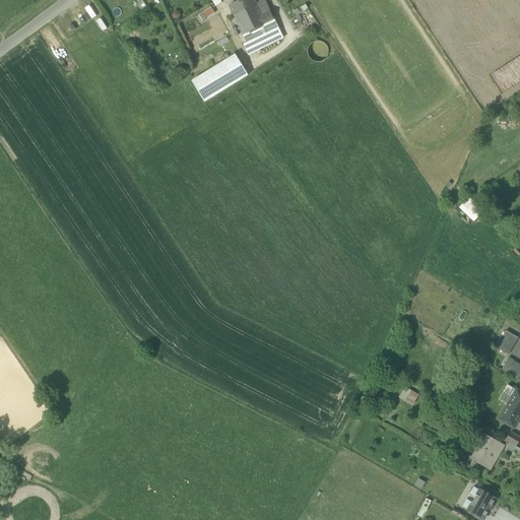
[(234,15),(256,4),(254,0),(241,0),(229,6),(234,15)]
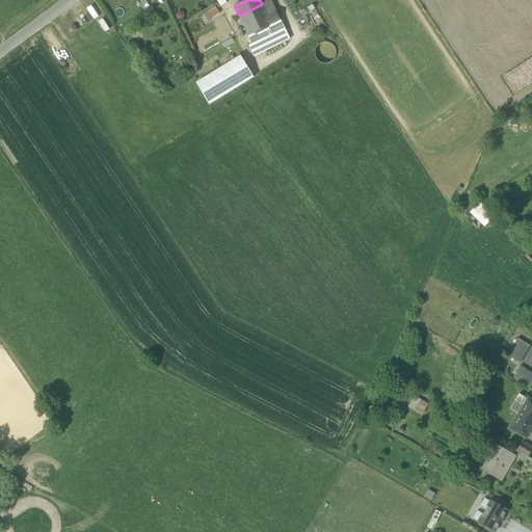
[(270,0),(262,4),(267,16),(275,11),(270,0)]
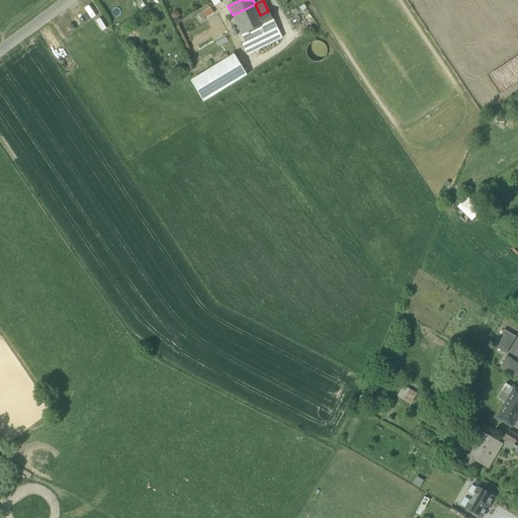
[(233,15),(242,34),(260,25),(272,19),(271,15),(273,14),(270,10),(268,11),(260,15),(255,4),(233,15)]
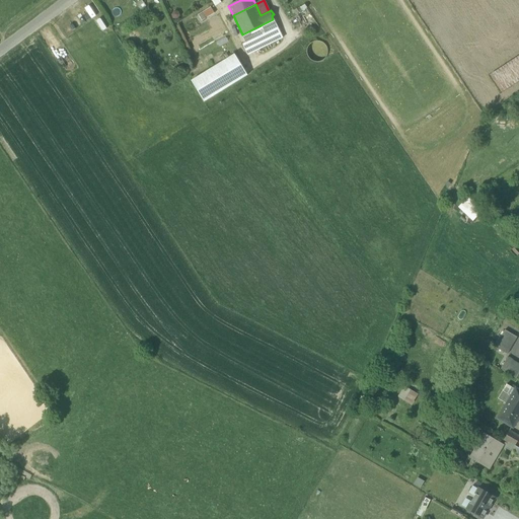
[(211,7),(200,13),(203,19),(214,12),(211,7)]
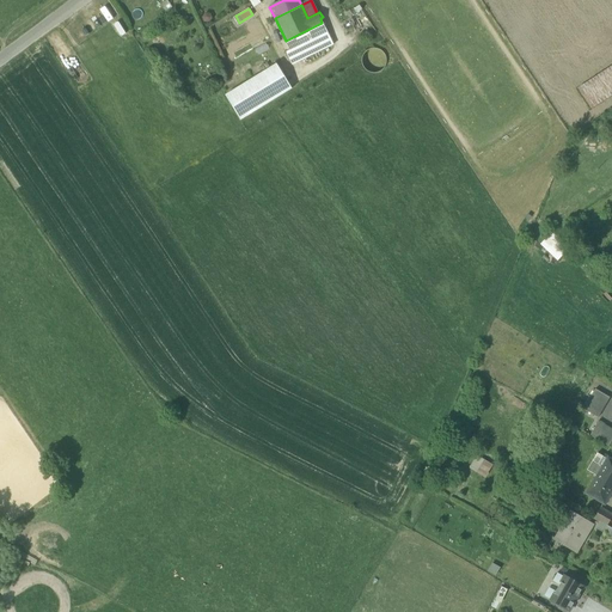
[(322,23),(307,30),(319,53),(334,46),(323,23),(322,23)]
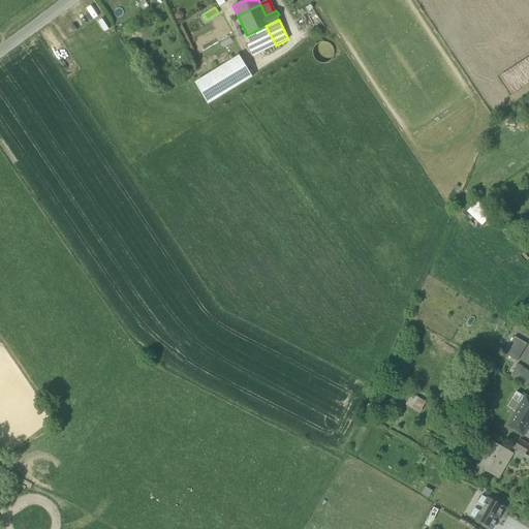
[(253,56),(276,45),(266,26),(247,35),(251,43),(247,45),(253,56)]
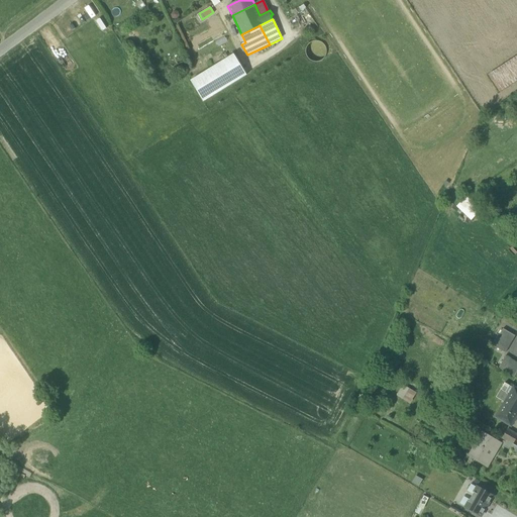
[(308,59),(314,62),(320,61),(325,57),(326,49),(323,44),(317,41),(311,42),(306,46),(305,53),(308,59)]
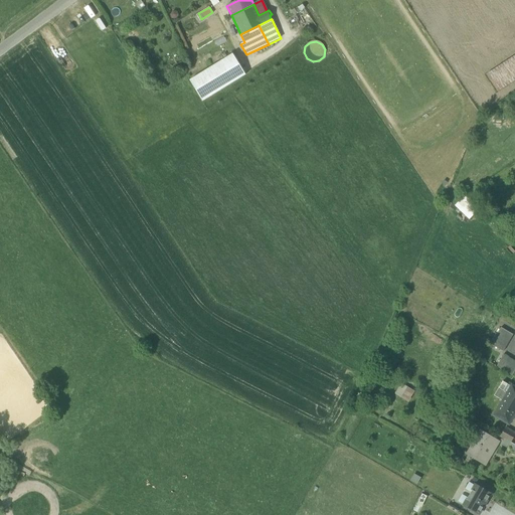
[(190,80),(202,102),(245,74),(232,54),(190,80)]
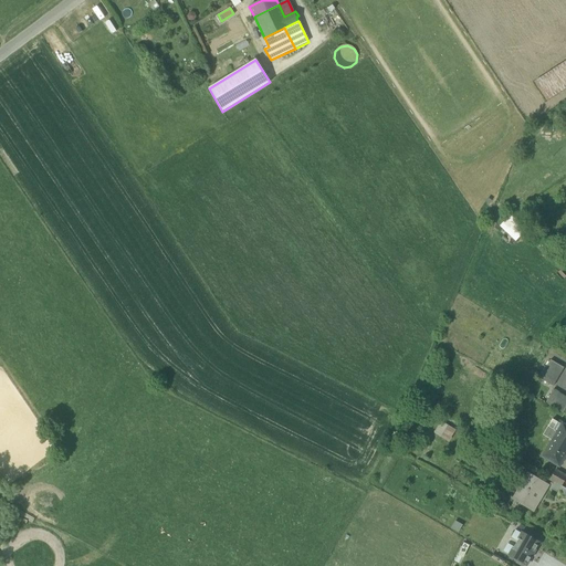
[(565,61),(534,82),(546,101),(565,86),(565,61)]
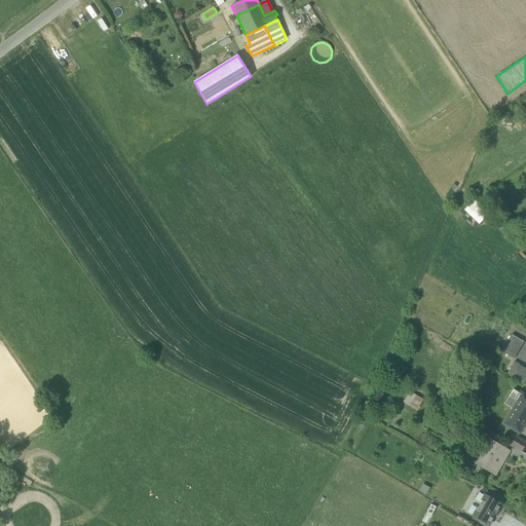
[(239,100),(227,103),(229,114),(242,112),(239,100)]
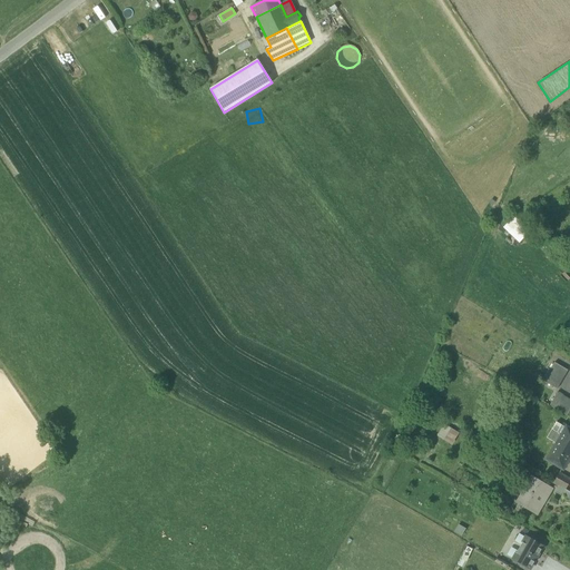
[(542,172),(538,157),(531,159),(536,174),(542,172)]
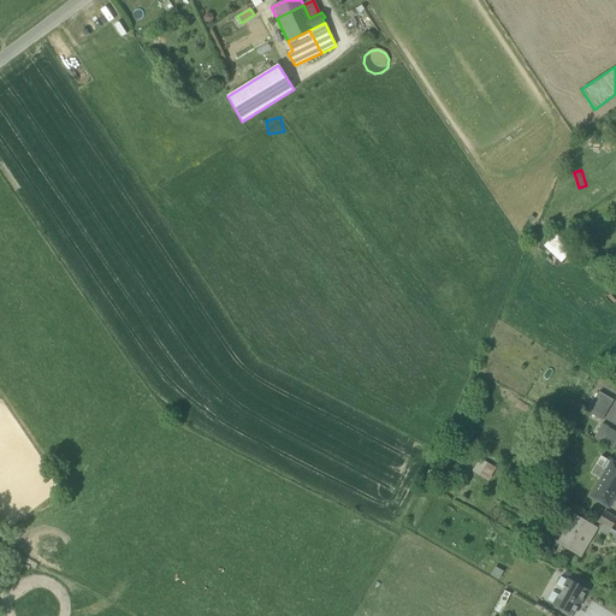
[(286,187),(280,175),(265,182),(271,194),(286,187)]
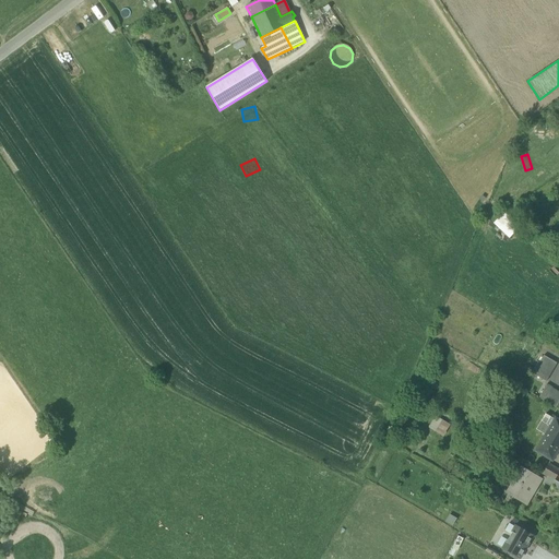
[(6,200),(19,215),(23,212),(19,206),(26,200),(19,190),(6,200)]
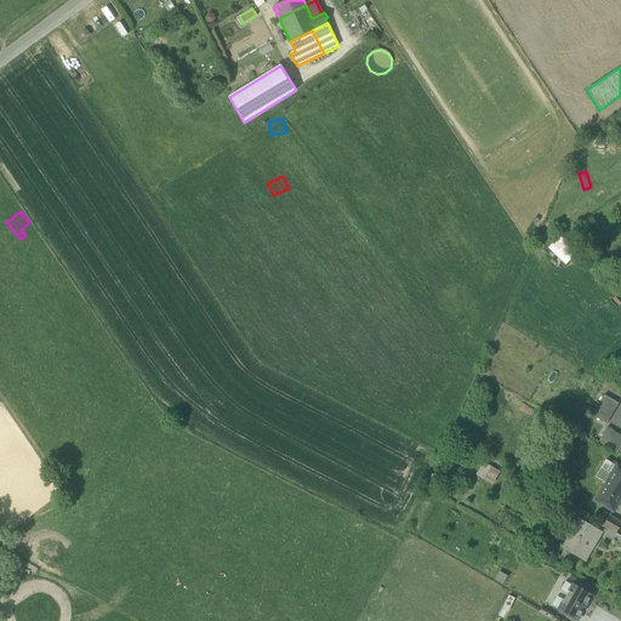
[(550,249),(567,263),(579,250),(562,235),(550,249)]
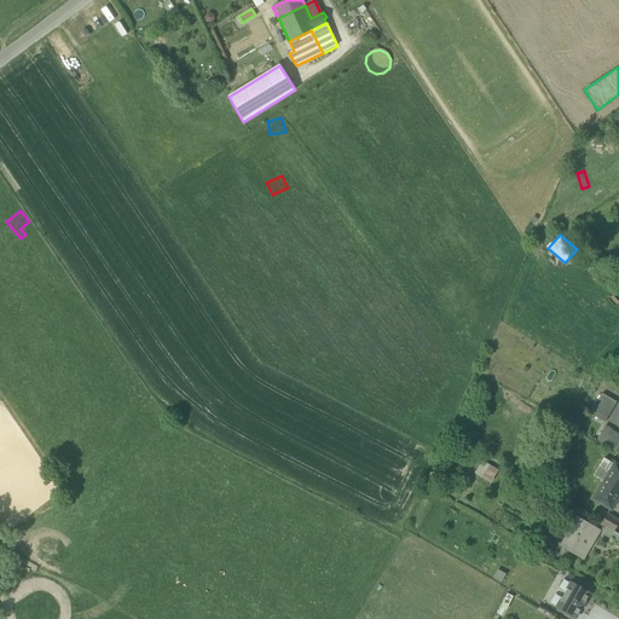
[(27,238),(18,246),(24,255),(34,249),(27,238)]
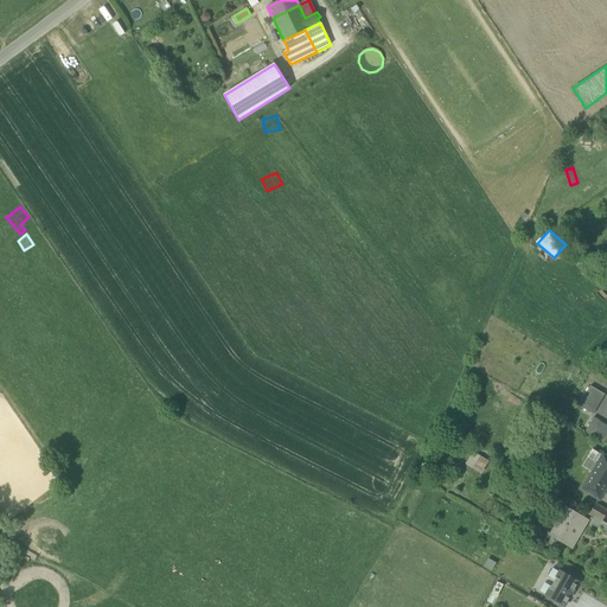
[(0,287),(0,306),(13,300),(5,285),(0,287)]
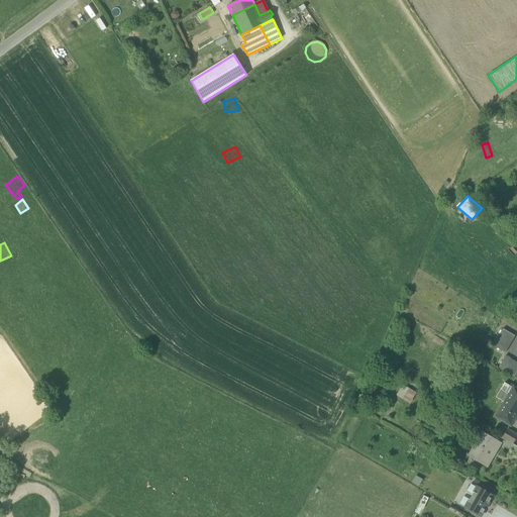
[(66,250),(59,256),(66,266),(74,260),(66,250)]
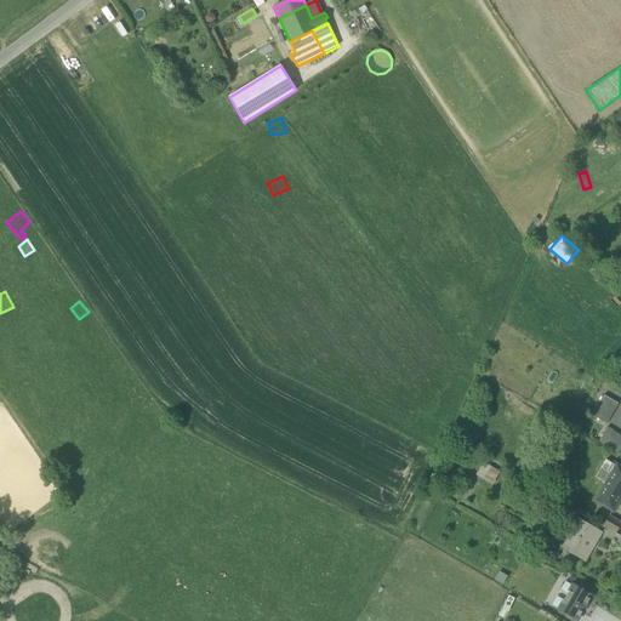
[(85,329),(92,339),(103,330),(95,320),(85,329)]
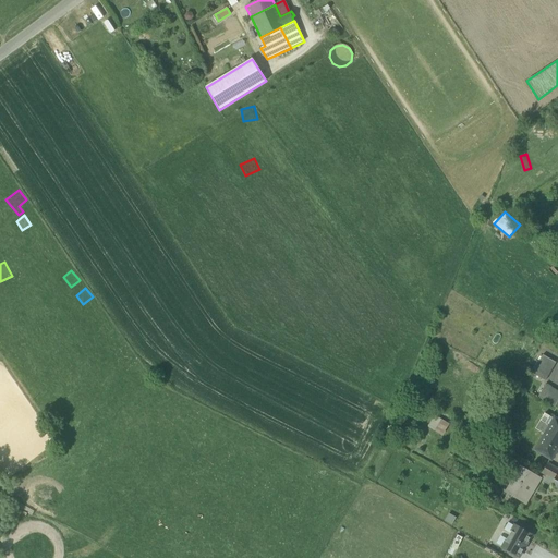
[(17,331),(7,337),(13,351),(24,346),(17,331)]
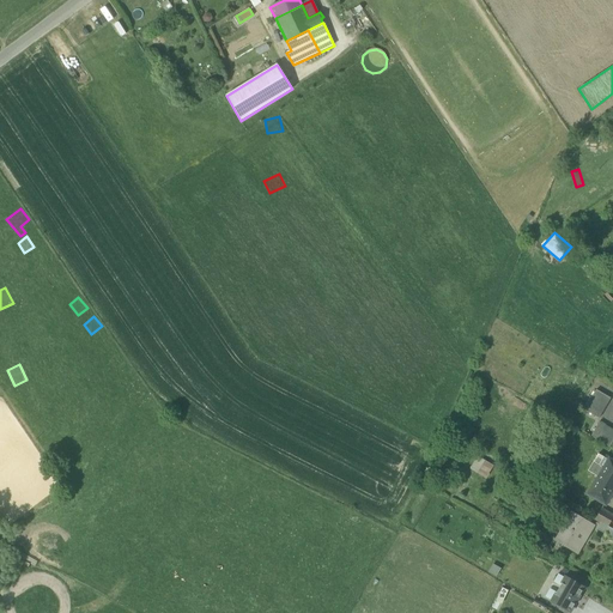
[(135,386),(129,393),(145,407),(151,400),(135,386)]
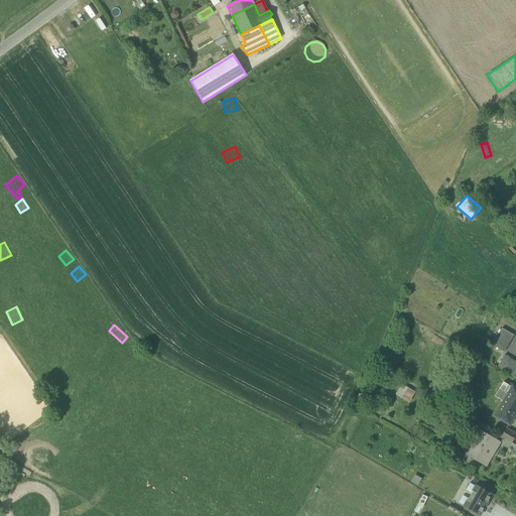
[(492,346),(504,353),(514,336),(502,329),(492,346)]
